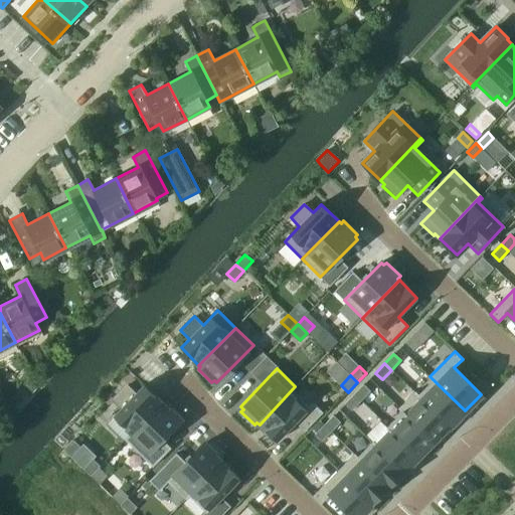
[(415,391),(414,392),(450,426),(465,410),(430,376),(428,377),(433,380),(418,394),(415,391)]
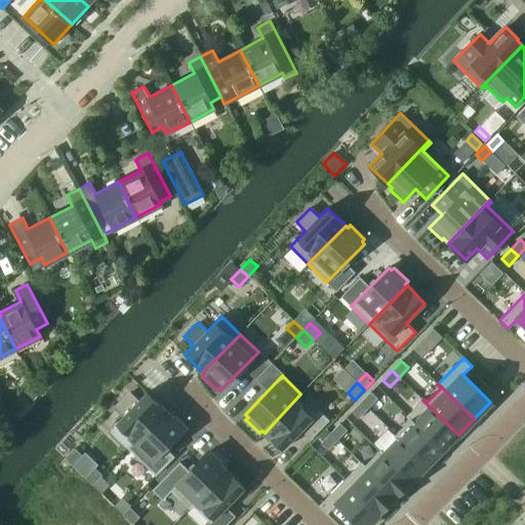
[(130,392),(116,406),(124,415),(116,423),(133,441),(127,448),(128,448),(165,410),(147,393),(138,401),(130,392)]
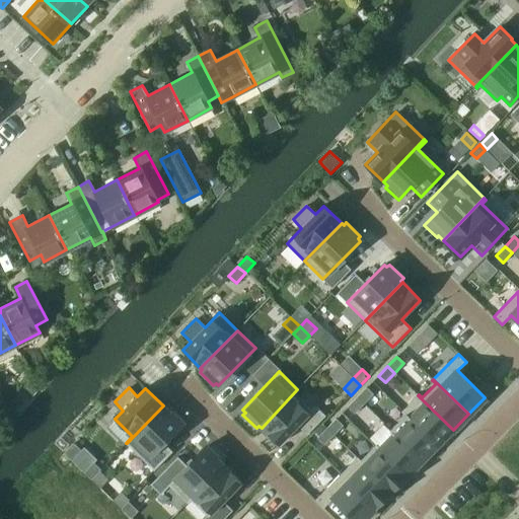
[(366,387),(357,397),(364,404),(373,394),(366,387)]
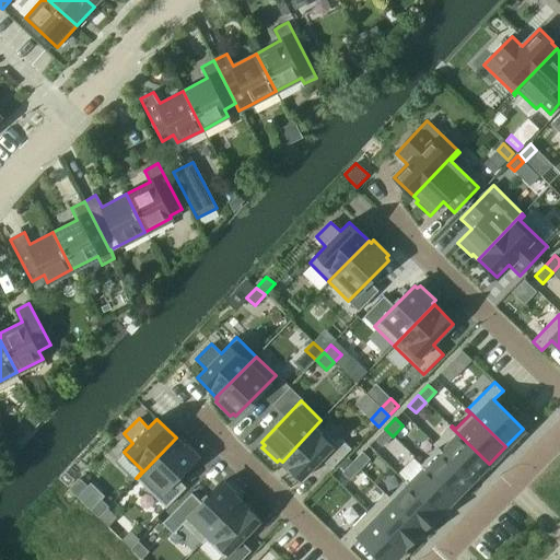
[(321,420),(282,462),(301,479),(321,459),(331,469),(351,448),(339,438),(336,442),(318,424),(322,420),(321,420)]
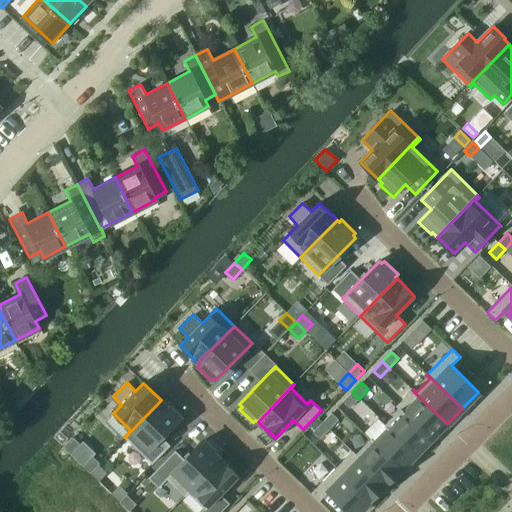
[(412,390),(397,405),(431,439),(447,424),(412,390)]
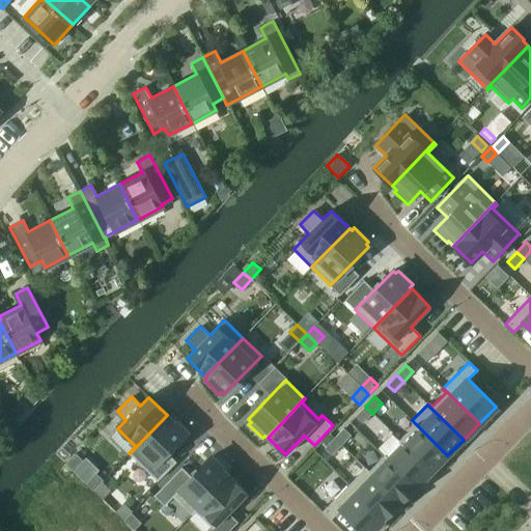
[(365,407),(356,416),(363,423),(372,414),(365,407)]
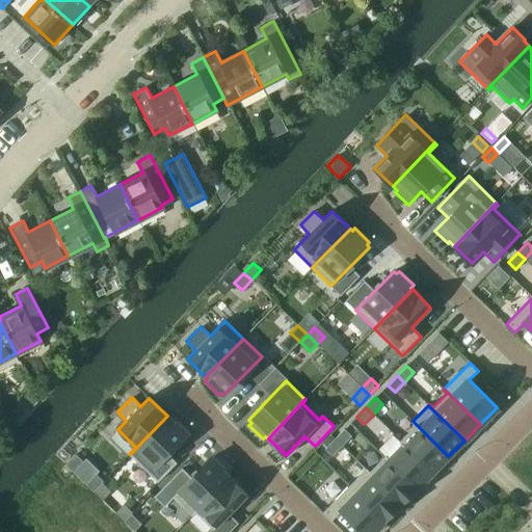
[(167,416),(130,454),(158,482),(177,462),(166,453),(186,433),(184,431),(187,428),(171,414),(168,417),(167,416)]
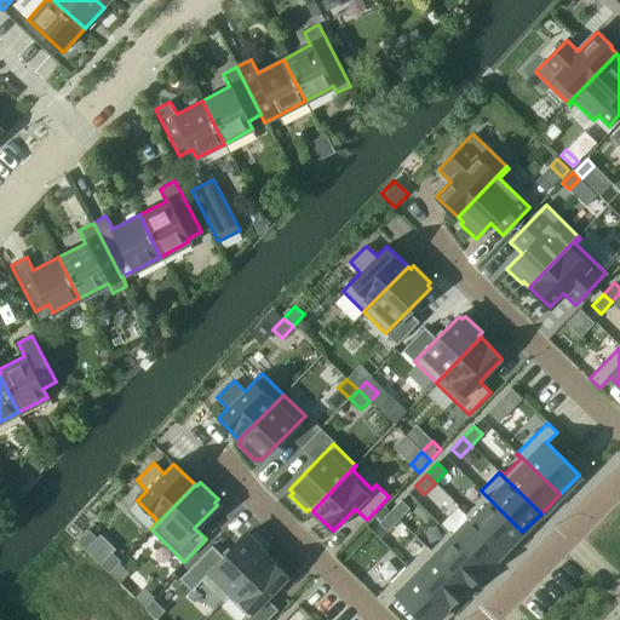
[(484,495),(466,514),(504,551),(522,532),(481,491),(480,492),(484,495)]
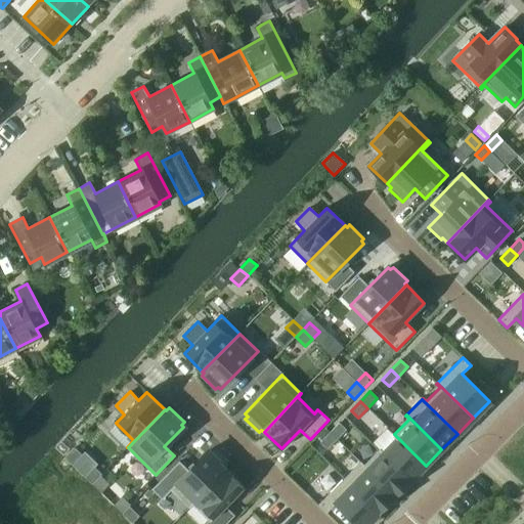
[(339,423),(330,433),(337,440),(346,430),(339,423)]
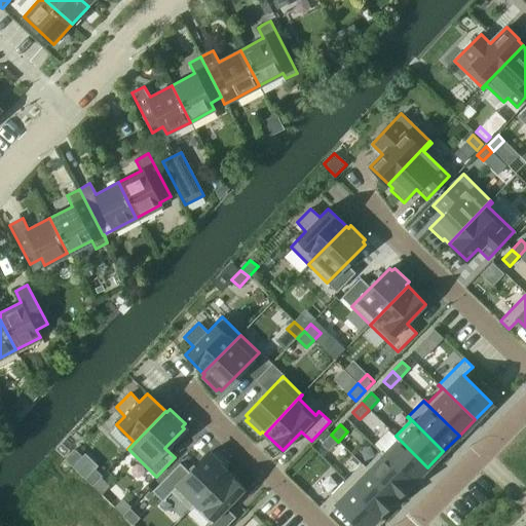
[(331,435),(321,444),(328,451),(338,442),(331,435)]
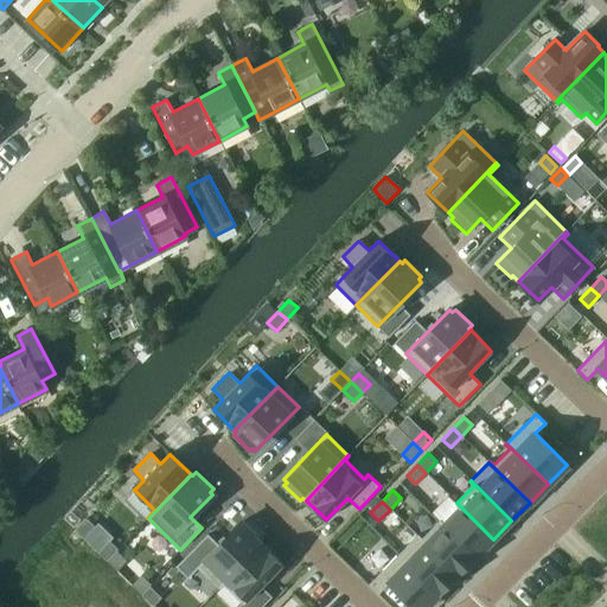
[(440,521),(439,522),(475,557),(493,540),(457,503),(455,504),(460,508),(443,524),(440,521)]
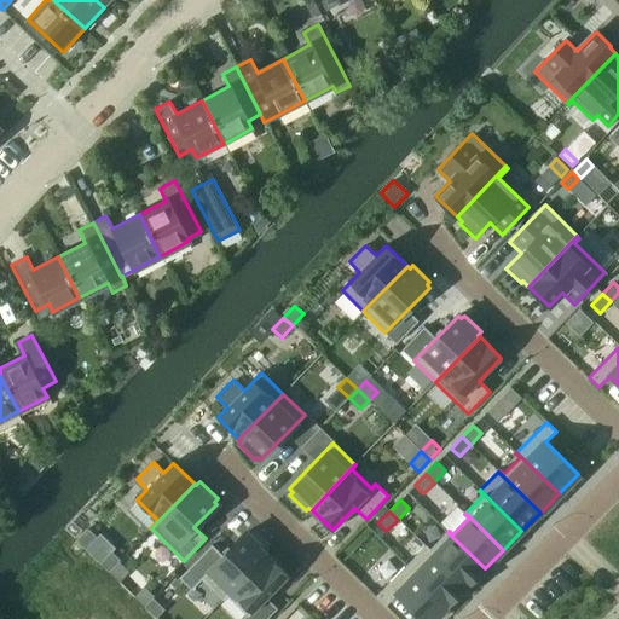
[(88,530),(77,541),(85,549),(97,537),(88,530)]
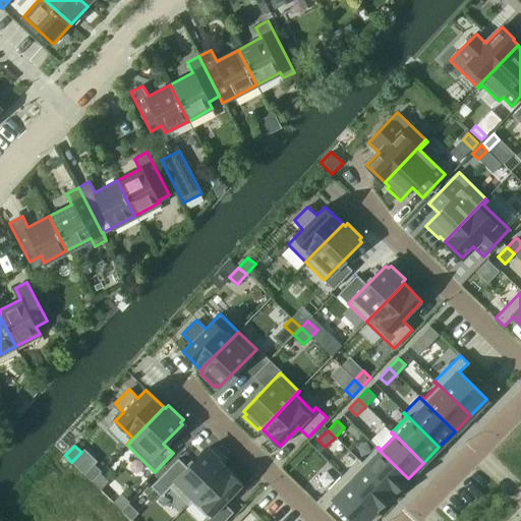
[(207,449),(169,486),(187,505),(224,467),(223,465),(226,462),(212,448),(209,451),(207,449)]
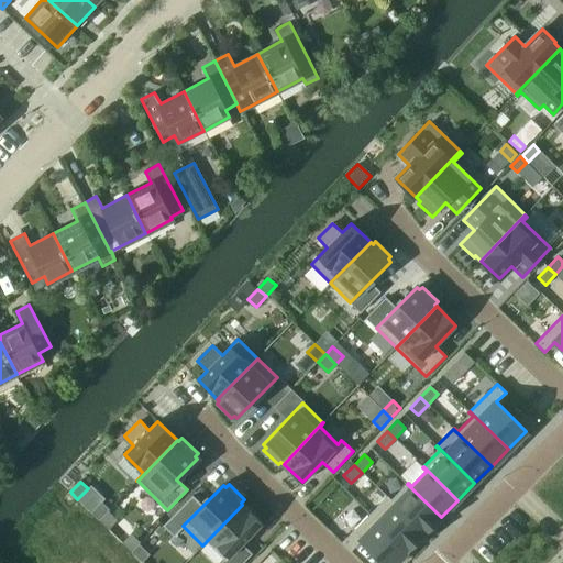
[(387,496),(386,497),(424,534),(441,517),(407,484),(390,499),(387,496)]
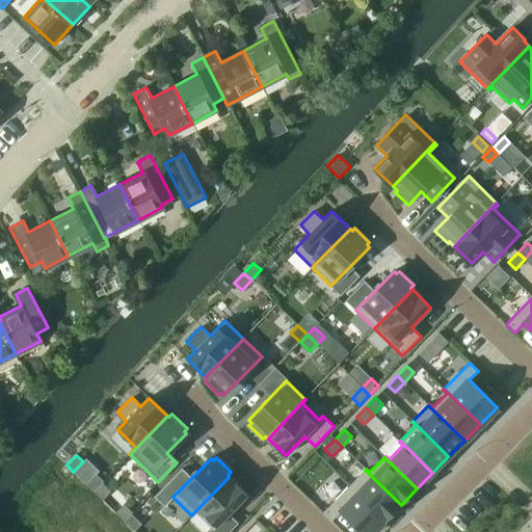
[(365,470),(349,485),(386,521),(401,505),(365,470)]
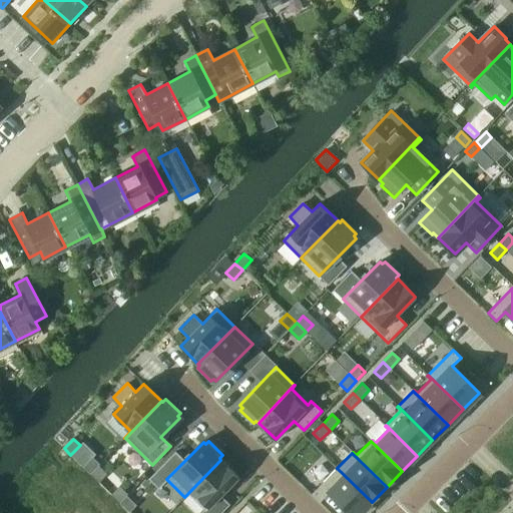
[(92,458),(83,467),(90,474),(99,464),(92,458)]
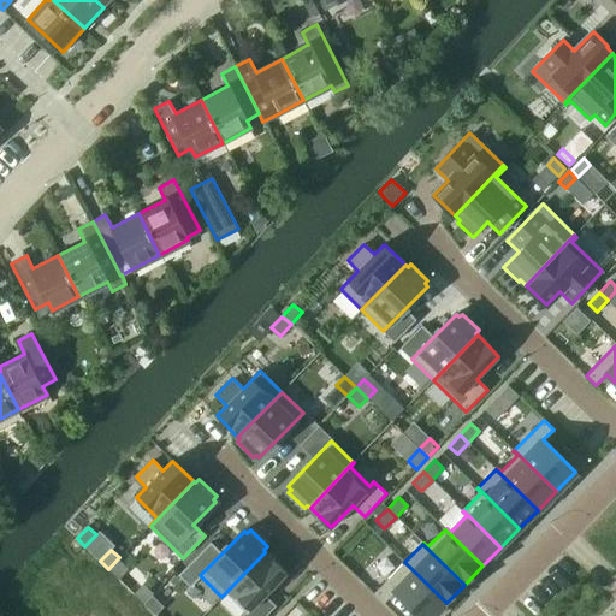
[(265,552),(221,597),(223,598),(226,593),(247,614),(244,615),(264,615),(273,606),(264,596),(286,573),(265,552)]
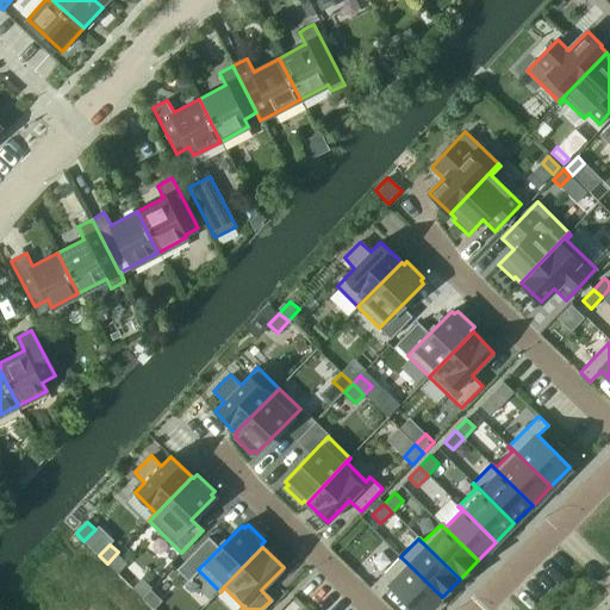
[(400,556),(371,586),(380,596),(391,585),(416,609),(429,609),(442,597),(400,556)]
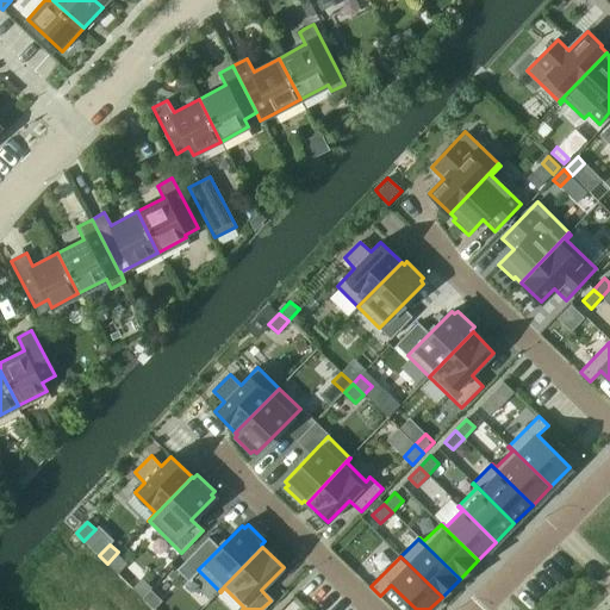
[(139,579),(131,587),(143,598),(150,590),(139,579)]
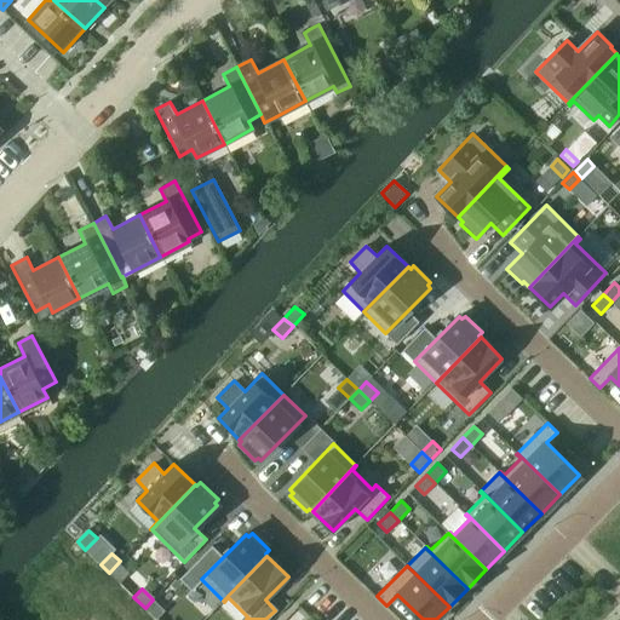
[(153,600),(145,608),(156,619),(165,610),(153,600)]
